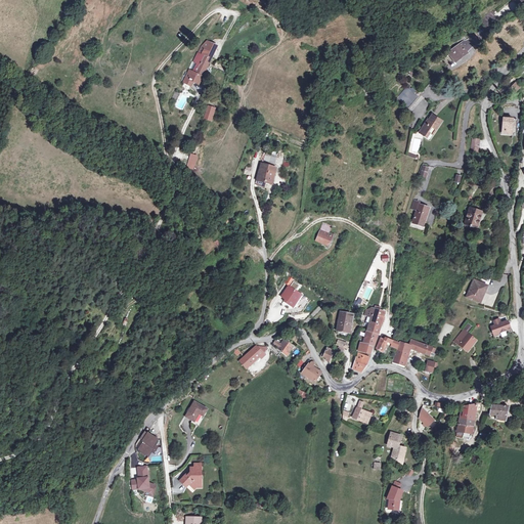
[(490,13),(479,22),(485,29),(497,18),(490,13)]
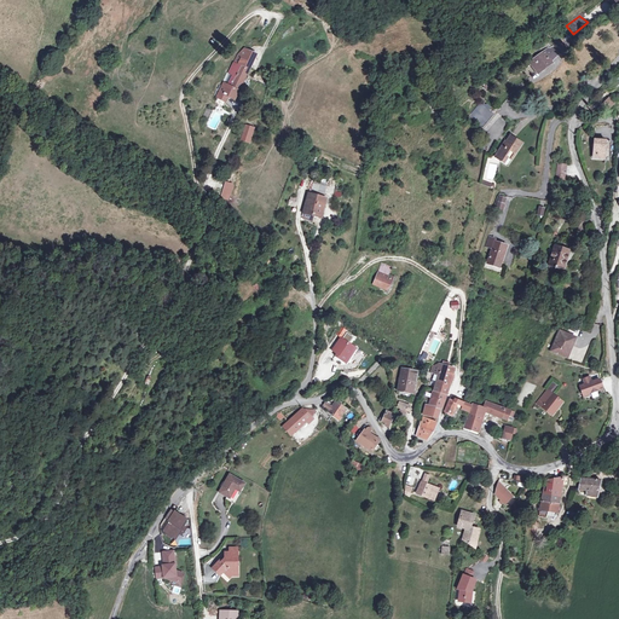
[(539,73),(551,63),(559,55),(553,46),(531,62),(539,73)]
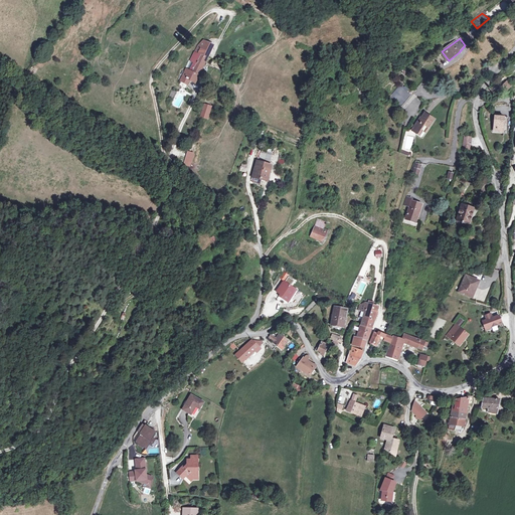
[(201,65),(205,58),(211,45),(201,41),(196,46),(181,76),(194,83),(201,65)]
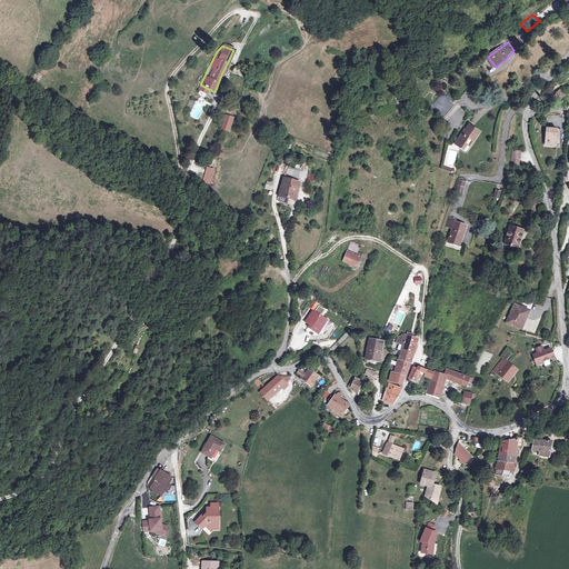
[(205,97),(209,89),(200,85),(200,83),(198,82),(196,89),(198,90),(197,92),(205,97)]
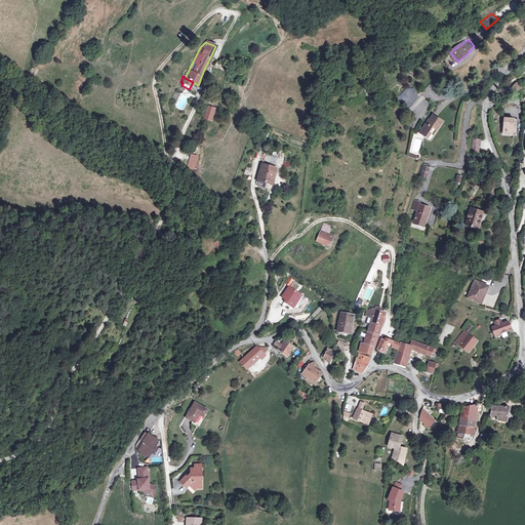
[(369,90),(372,86),(373,86),(367,80),(362,84),(368,90),(369,90)]
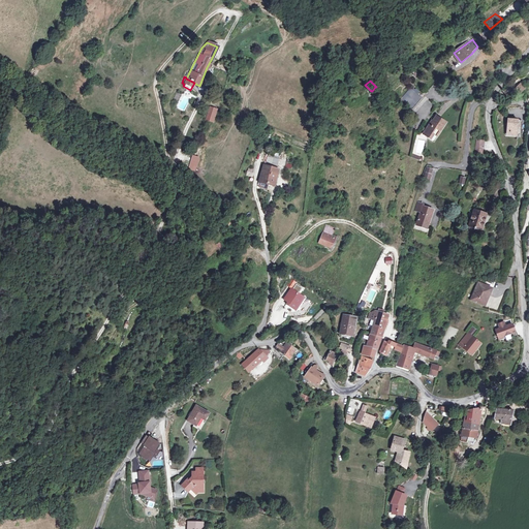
[(522,85),(515,93),(519,97),(526,88),(522,85)]
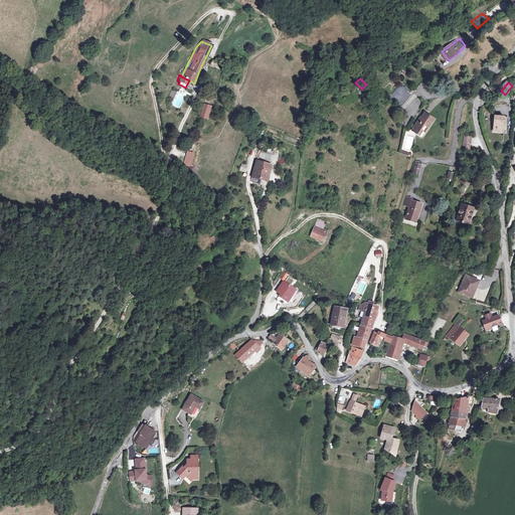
[(370,91),(365,84),(362,89),(366,94),(370,91)]
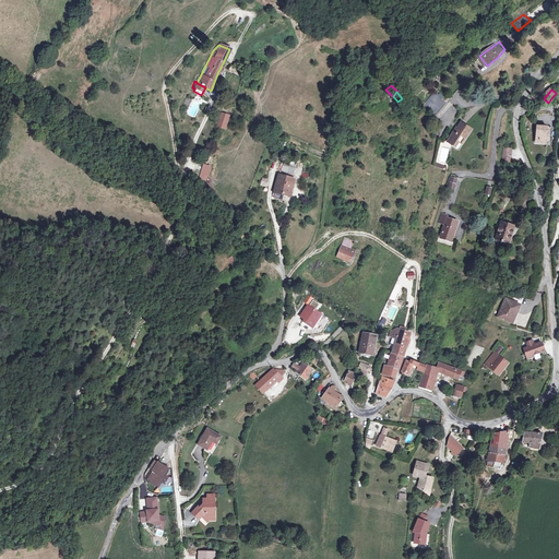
[(435,93),(429,99),(442,109),(447,104),(442,99),(444,97),(440,94),(438,96),(435,93)]
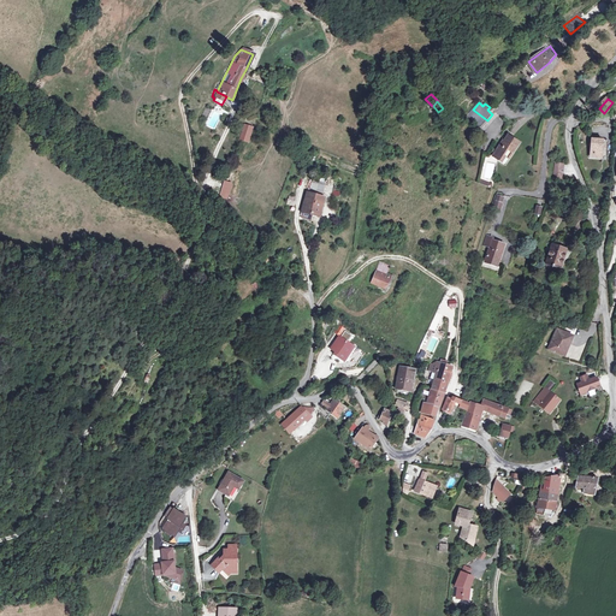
[(487,120),(473,110),(467,116),(481,128),(487,120)]
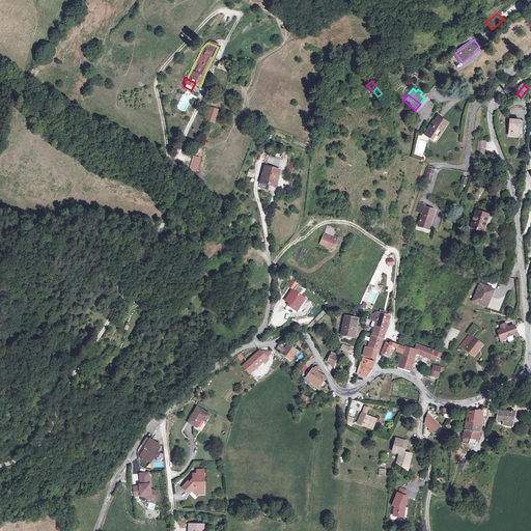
[(213,121),(217,110),(210,108),(206,119),(213,121)]
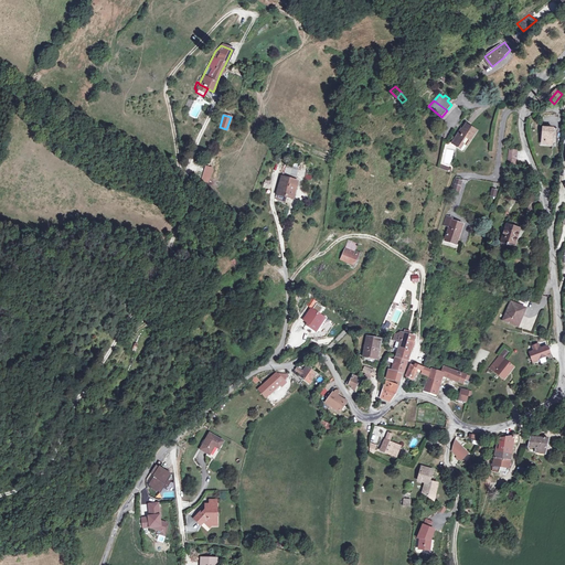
[(465,145),(467,146),(477,131),(467,125),(461,135),(459,134),(456,139),(459,141),(456,146),(461,149),(465,145)]
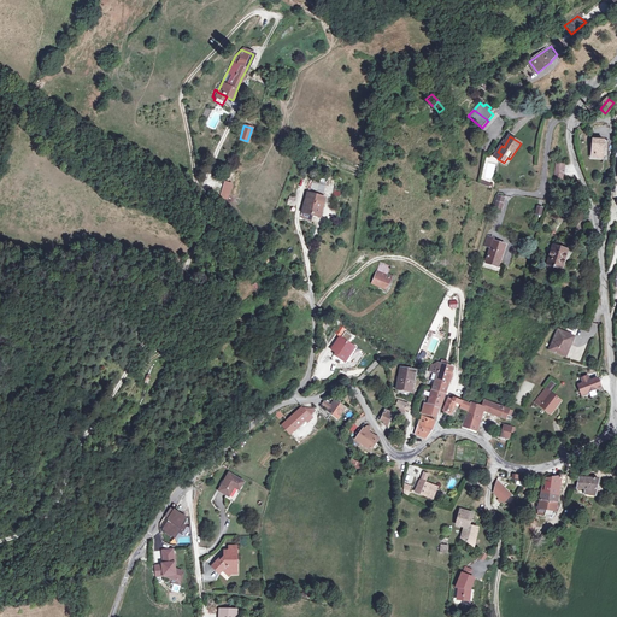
[(593,139),(592,156),(604,156),(605,140),(593,139)]
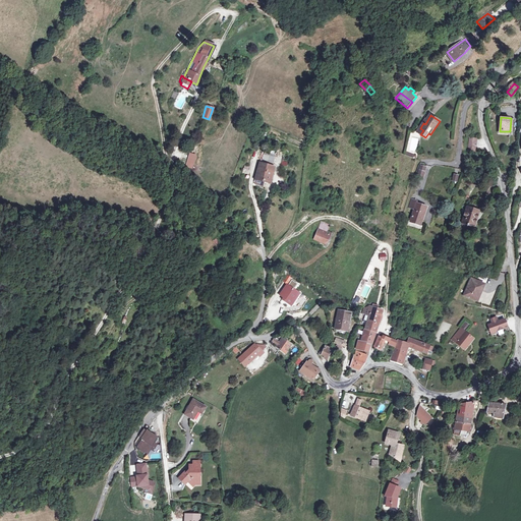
[(471,142),(469,154),(476,155),(478,143),(471,142)]
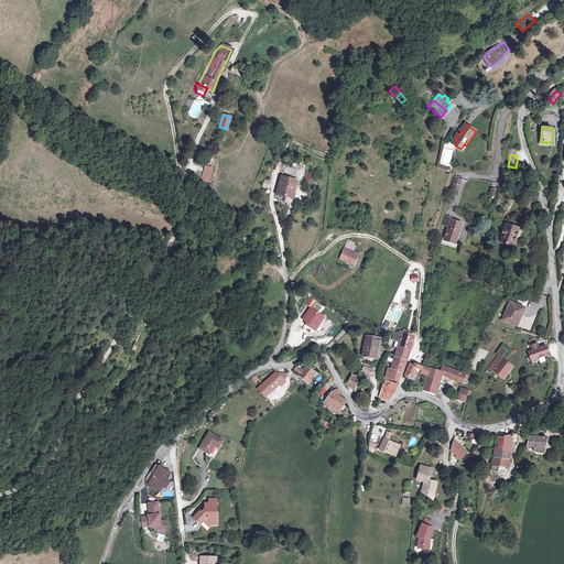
[(201,181),(208,183),(213,167),(205,165),(201,181)]
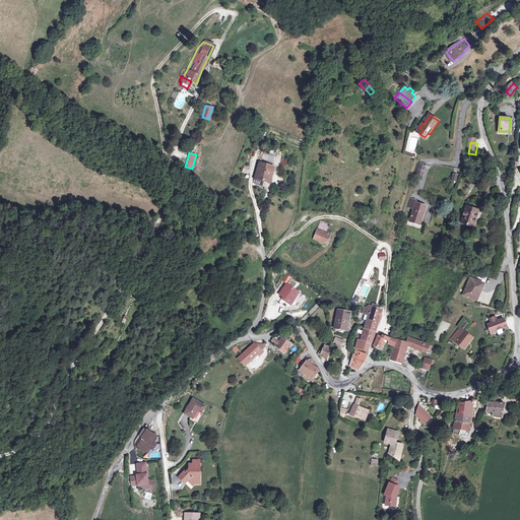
[(261,156),(259,163),(271,166),(274,155),(263,152),(261,157),(261,156)]
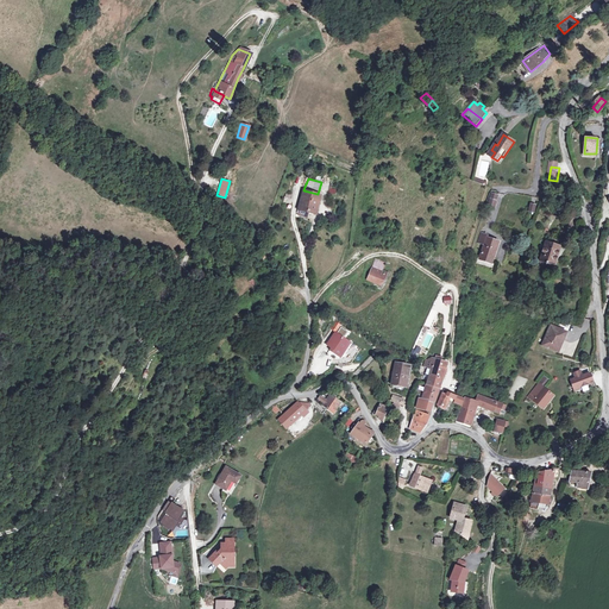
[(318,194),(303,190),(302,198),(303,198),(299,215),(307,218),(309,212),(315,214),(319,201),(320,201),(321,195),(318,194)]
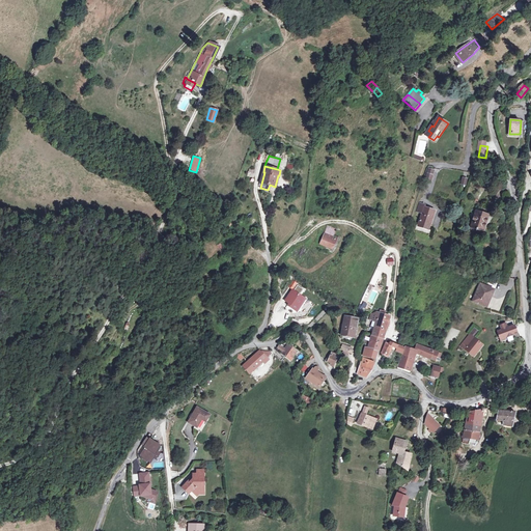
[(429,169),(426,179),(431,182),(435,170),(429,169)]
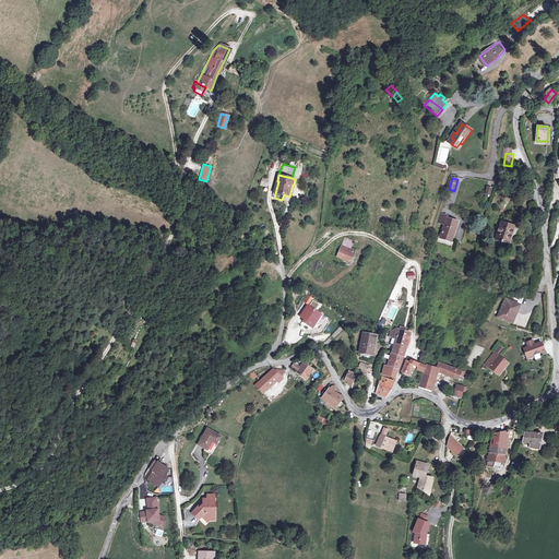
[(445,225),(441,238),(452,241),(458,222),(447,218),(448,216),(442,214),(439,223),(445,225)]
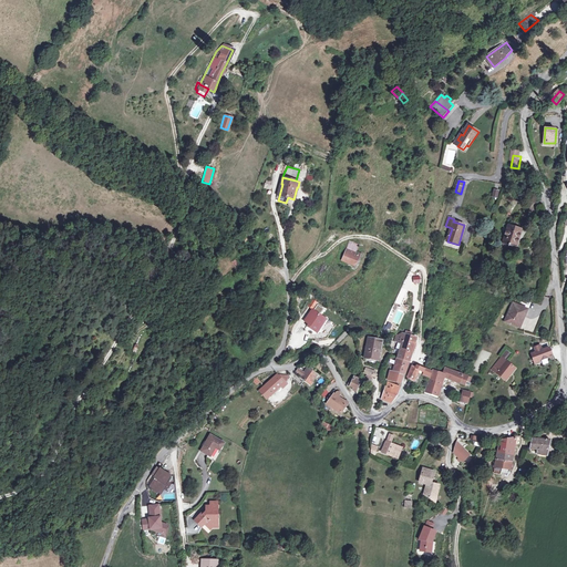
[(518,237),(521,237),(523,229),(508,225),(504,243),(517,247),(519,240),(518,239),(518,237)]
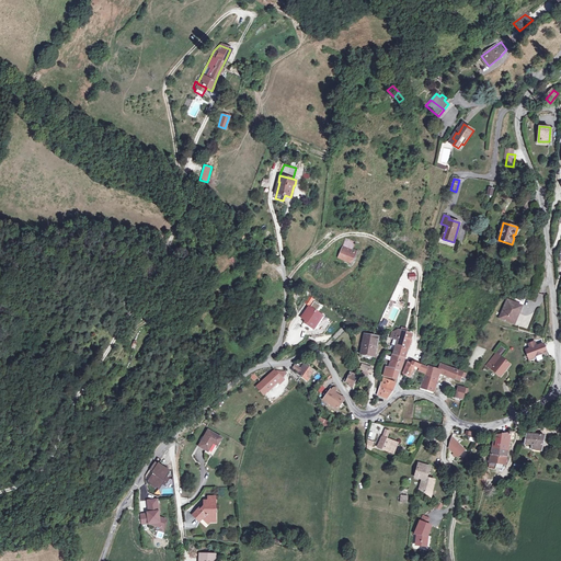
[(353,249),(355,242),(346,239),(339,258),(352,263),(357,251),(353,249)]
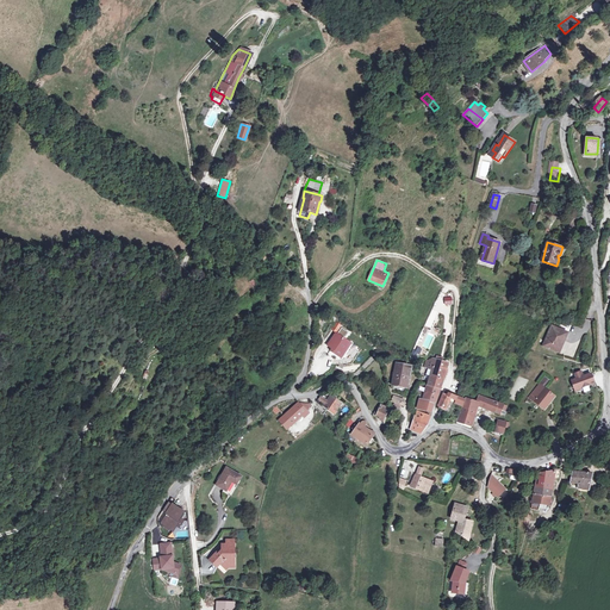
[(543,347),(556,352),(561,340),(565,341),(568,334),(552,327),(543,347)]
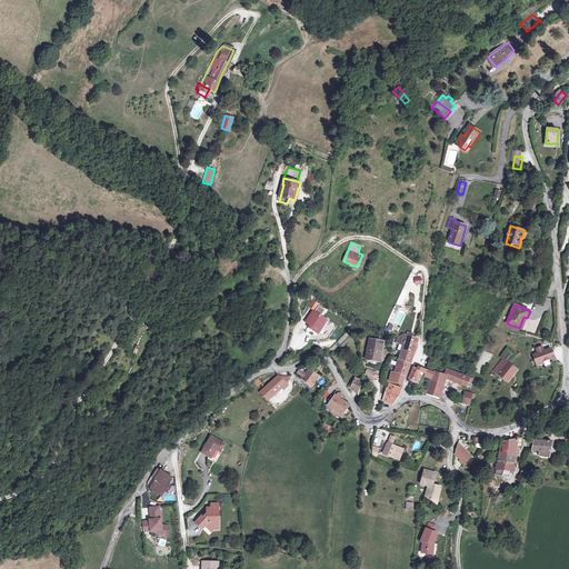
[(318,306),(315,310),(321,315),(325,309),(318,306)]
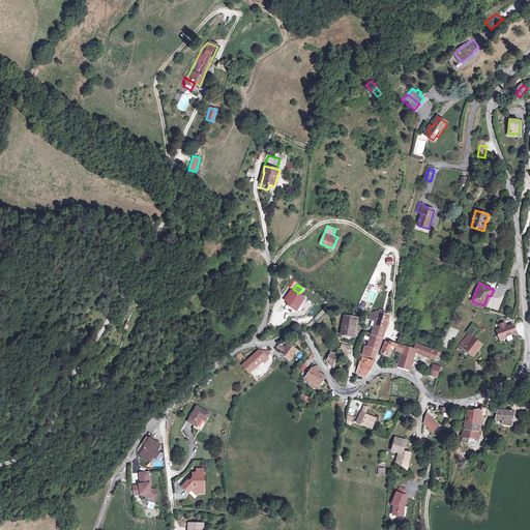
[(287,304),(295,310),(303,297),(292,289),(285,300),(288,302),(287,304)]
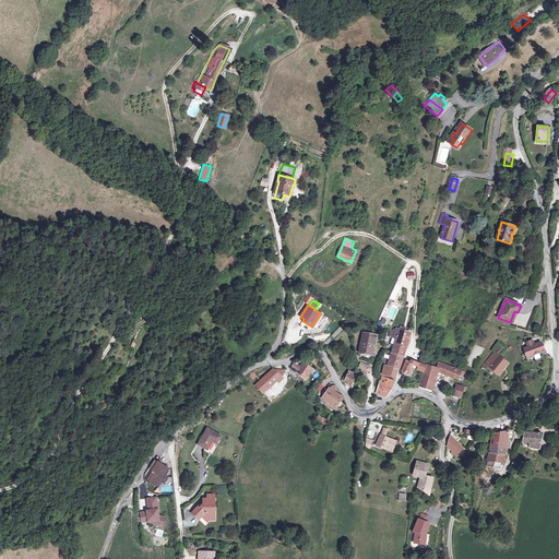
[(320,313),(311,326),(313,328),(322,314),(320,313)]
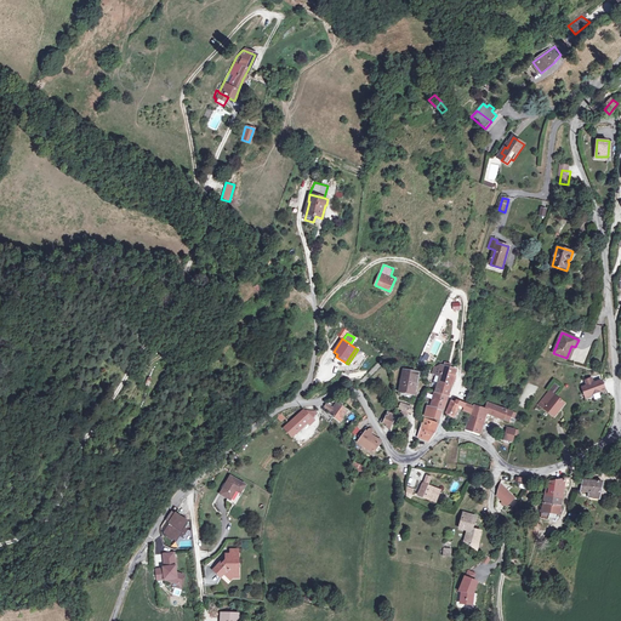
[(436,392),(449,396),(456,376),(455,375),(456,370),(451,369),(446,366),(442,365),(434,369),(433,372),(433,374),(440,376),(436,392)]
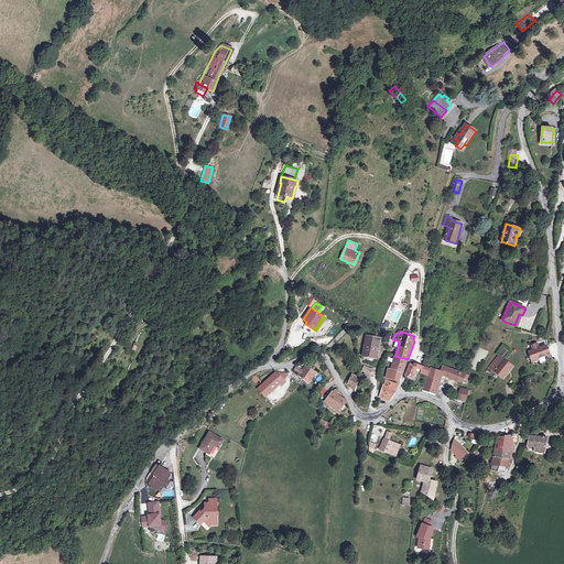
[(367,336),(364,357),(376,359),(378,350),(379,350),(381,339),(367,336)]
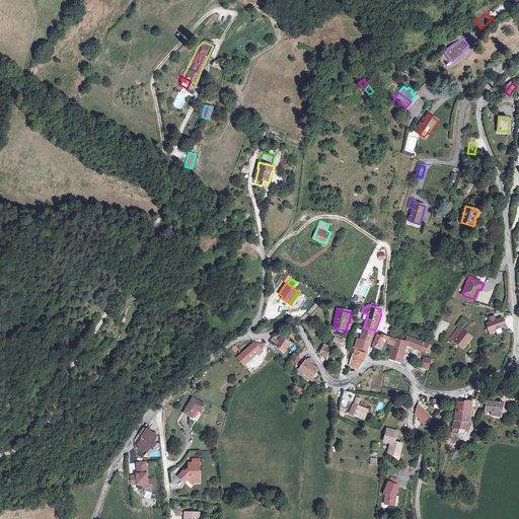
[(506,324),(504,317),(497,320),(495,315),(490,317),(491,322),(487,323),(491,332),(494,331),(495,328),(502,326),(505,327),(506,324)]
